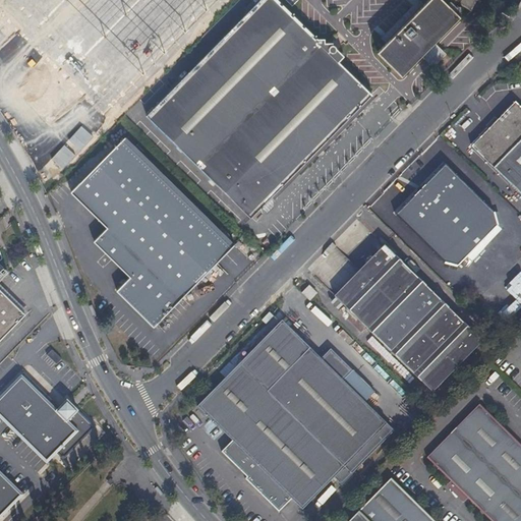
[(0,0),(0,18),(101,118),(217,0),(0,0)]
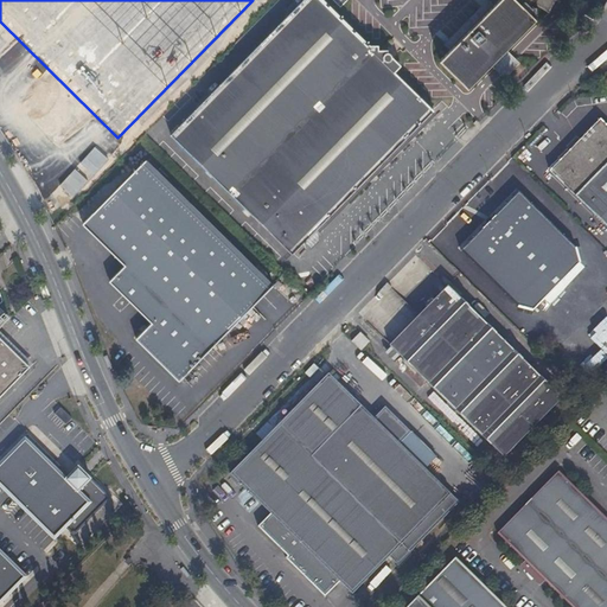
[(293,254),(434,109),(321,0),(301,0),(217,87),(213,83),(208,90),(211,94),(171,134),(293,254)]
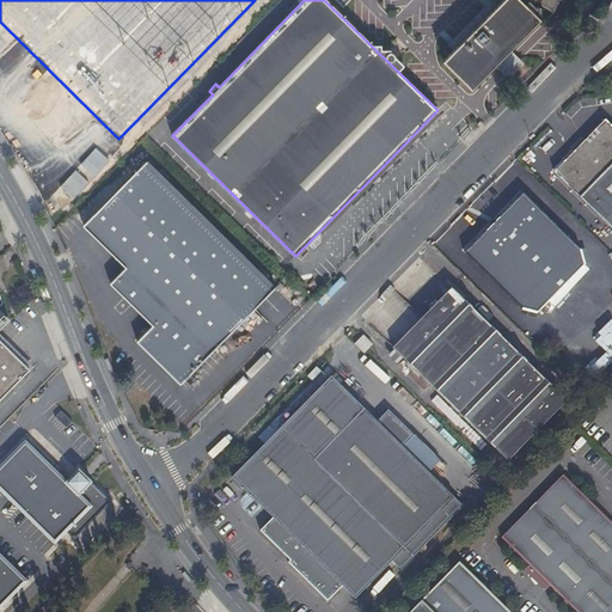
[(521,0),(502,0),(444,60),(472,89),(540,18),(521,0)]
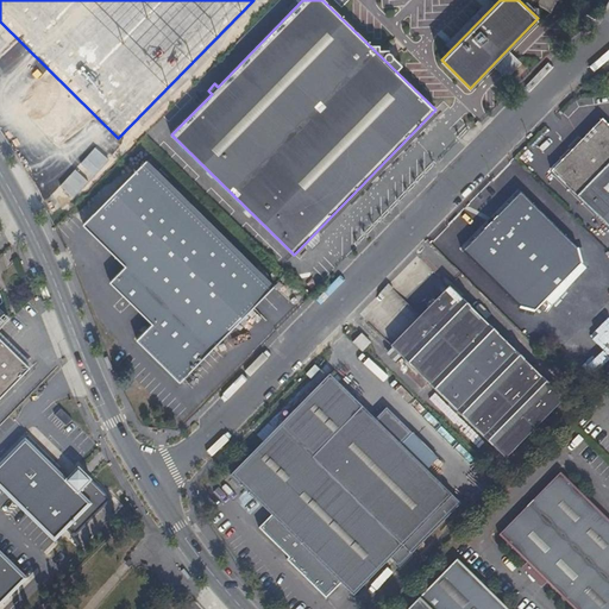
[(608,125),(602,119),(551,171),(608,227),(608,125)]
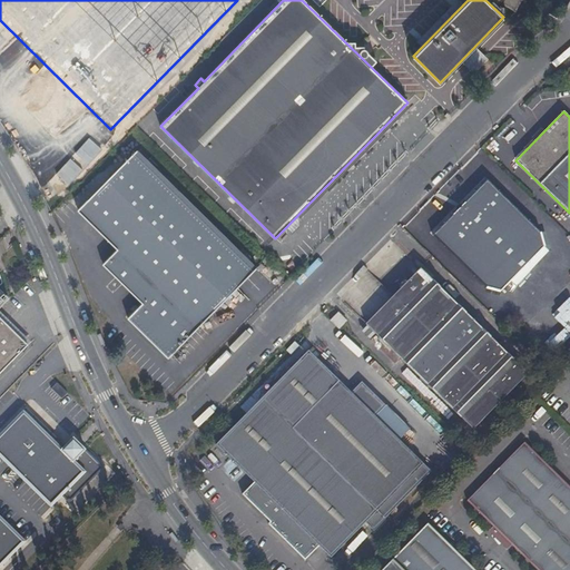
[(246,257),(137,149),(78,209),(117,248),(102,264),(143,303),(138,307),(136,305),(130,310),(133,312),(128,317),(168,357),(237,287),(227,277),(246,257)]
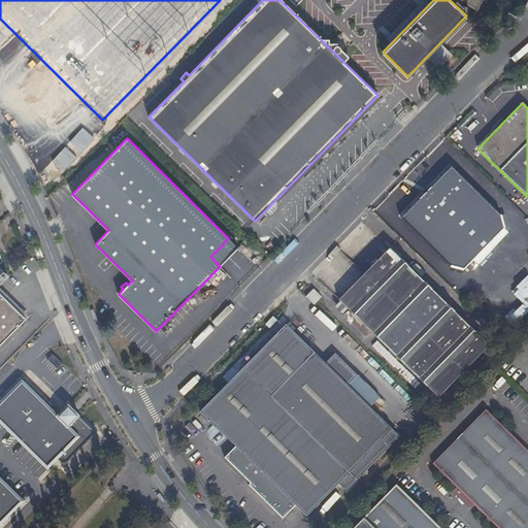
[(417,202),(401,218),(449,263),(450,262),(457,270),(492,234),(485,226),(499,211),(453,165),(429,190),(427,188),(422,188),(415,196),(415,200),(417,202)]
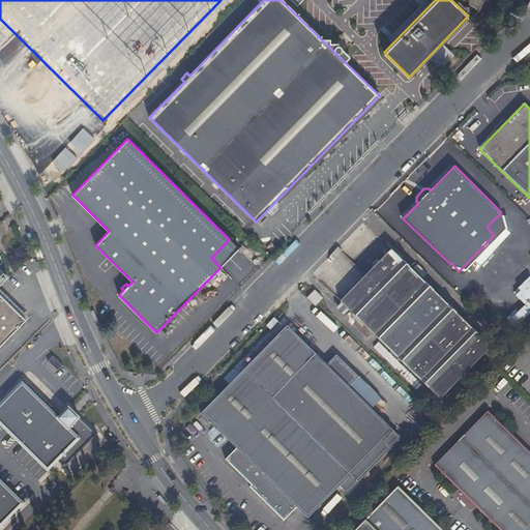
[(238,248),(229,239),(211,258),(221,267),(238,248)]
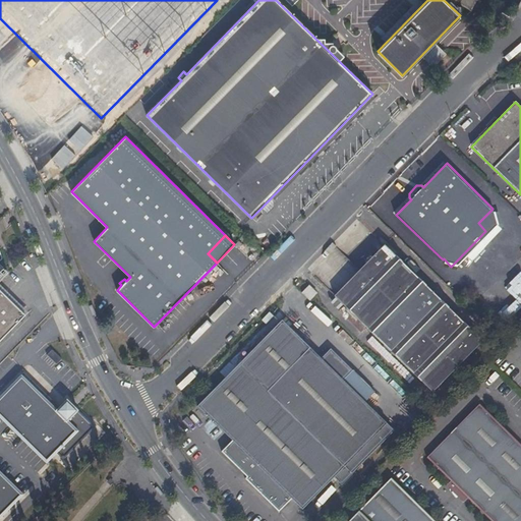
[(385,245),(334,296),(432,393),(482,342),(385,245)]
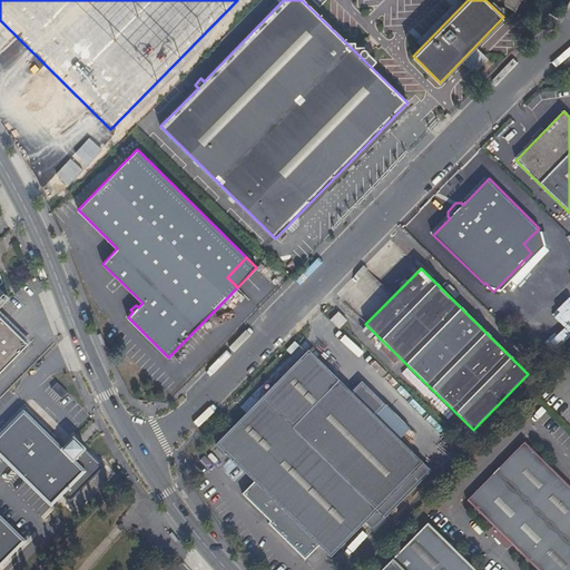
[(0,291),(0,374),(28,346),(0,318),(0,308),(9,300),(0,291)]
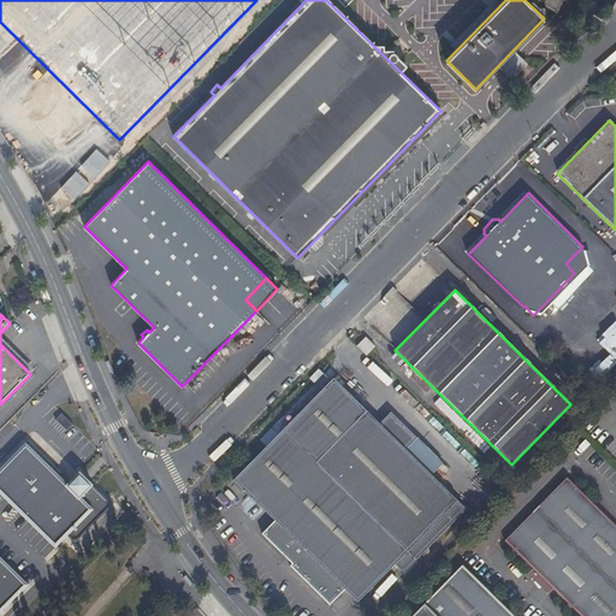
[(375,347),(366,338),(357,347),(367,356),(375,347)]
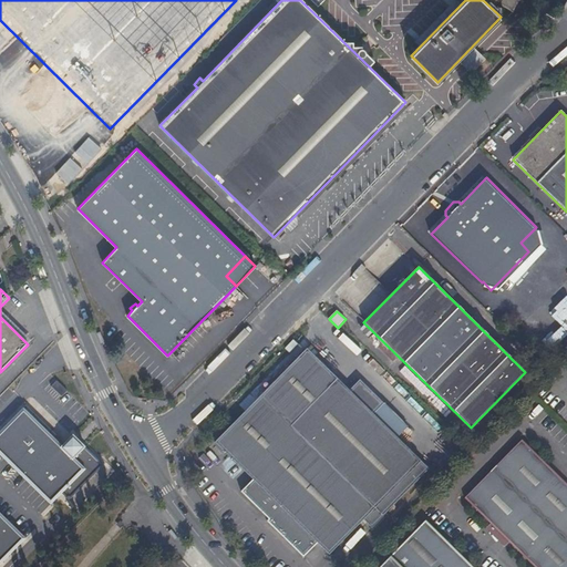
[(290,353),(298,344),(294,340),(286,349),(290,353)]
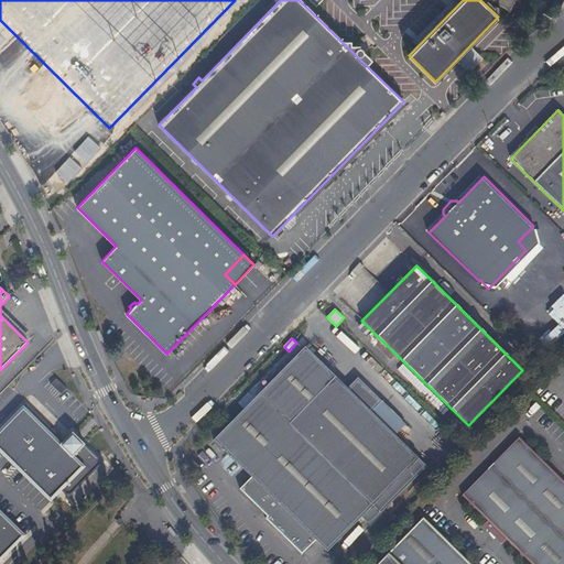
[(396,435),(405,425),(358,378),(347,389),(305,347),(214,441),(251,477),(240,489),(268,517),(266,519),(302,554),(316,540),(327,552),(373,506),(381,513),(426,466),(396,435)]
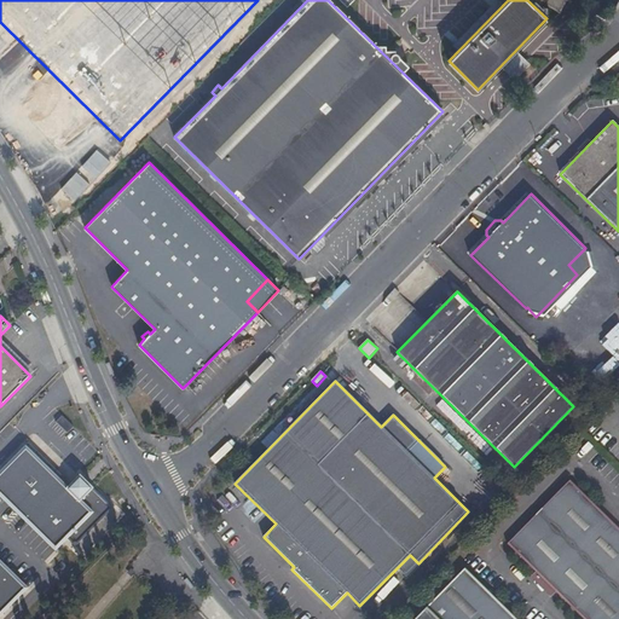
[(91,515),(23,449),(0,470),(0,499),(53,553),(91,515)]
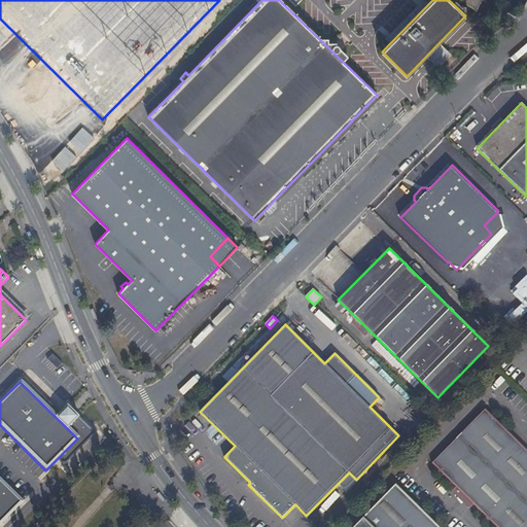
[(486,409),(432,463),(444,475),(453,484),(456,487),(458,485),(476,502),(473,504),(477,507),(496,526),(526,526),(526,449),(525,452),(507,434),(510,432),(506,429),(497,420),(486,409)]
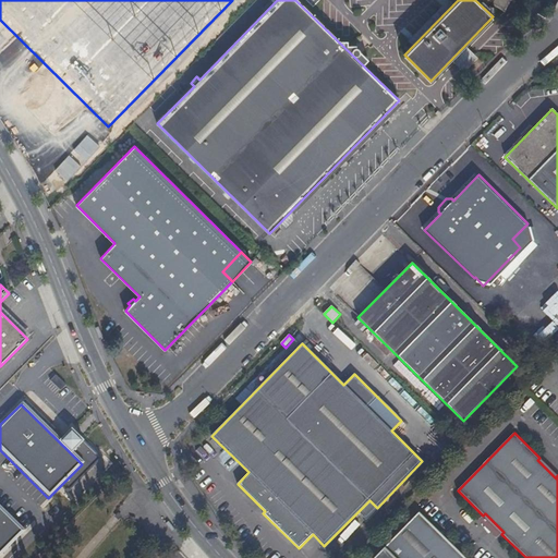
[(0,556),(26,531),(0,506),(0,556)]
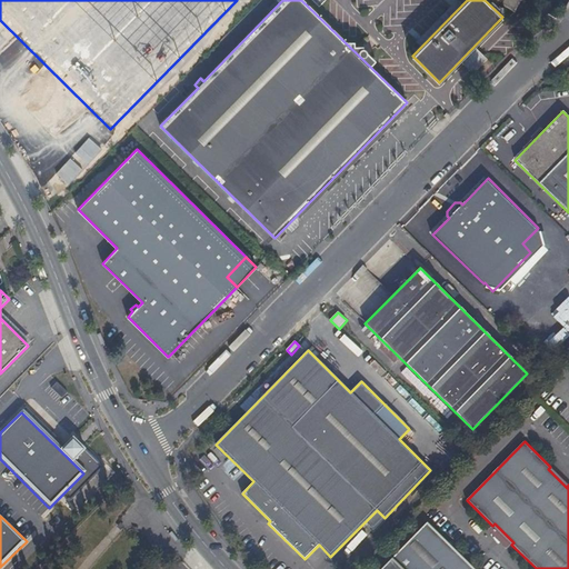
[(381,568),(475,568),(428,522),(381,568)]
